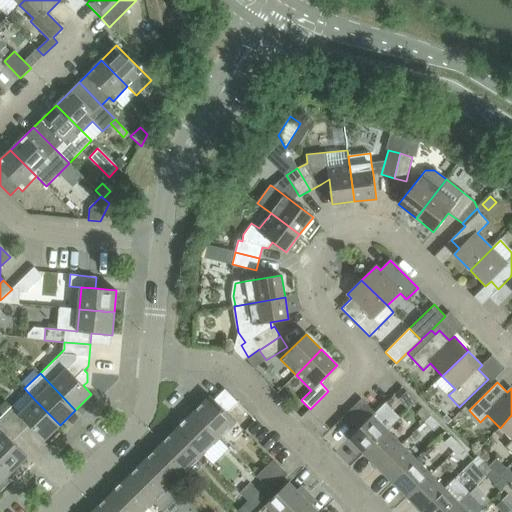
[(210,396),(193,413),(219,439),(236,422),(228,414),(231,411),(239,403),(225,389),(224,390),(225,391),(215,400),(210,396)]
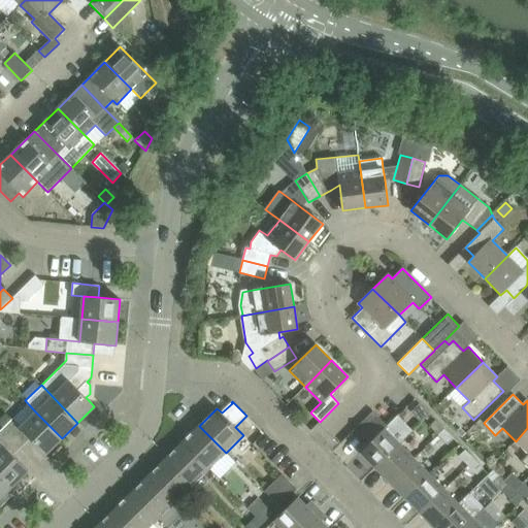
[(355,429),(360,434),(369,443),(360,452),(375,467),(399,443),(413,430),(397,415),(387,425),(372,410),(355,429)]
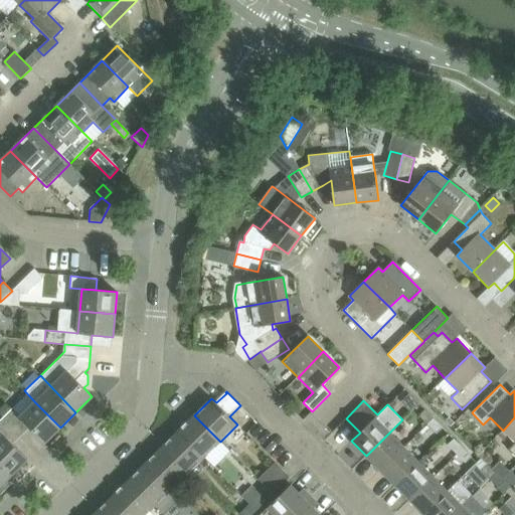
[(20,417),(11,408),(8,405),(0,412),(0,414),(21,437),(29,427),(44,443),(60,427),(35,402),(20,417)]
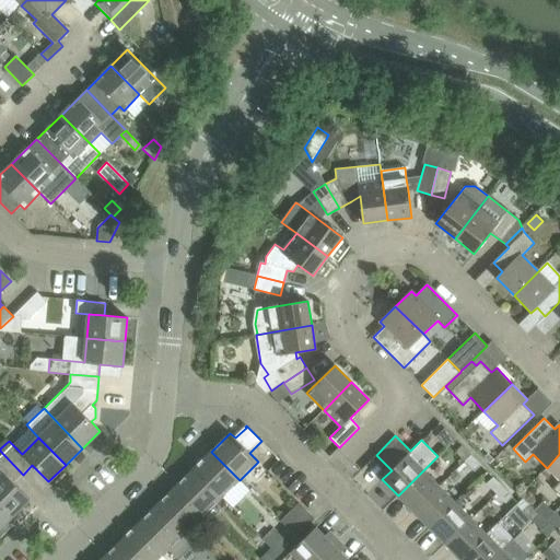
[(261,441),(253,450),(260,457),(269,450),(261,441)]
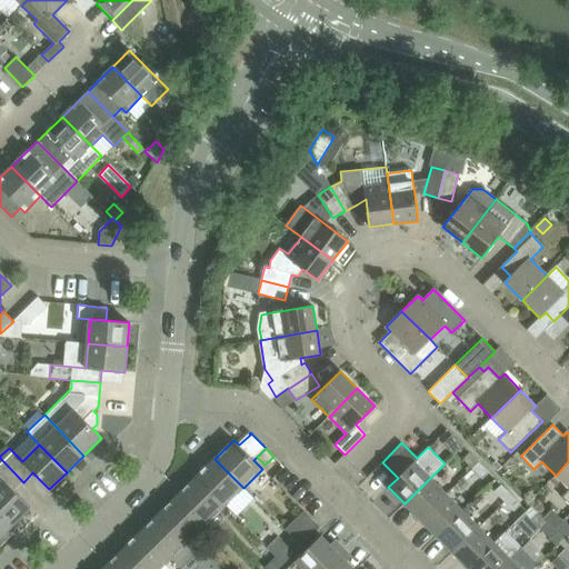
[(472,469),(479,462),(469,452),(462,459),(472,469)]
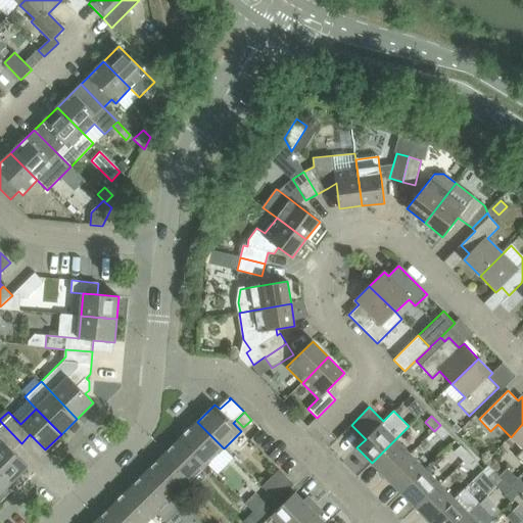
[(21,443),(0,421),(0,438),(2,441),(0,443),(0,470),(11,482),(28,467),(13,452),(21,443)]
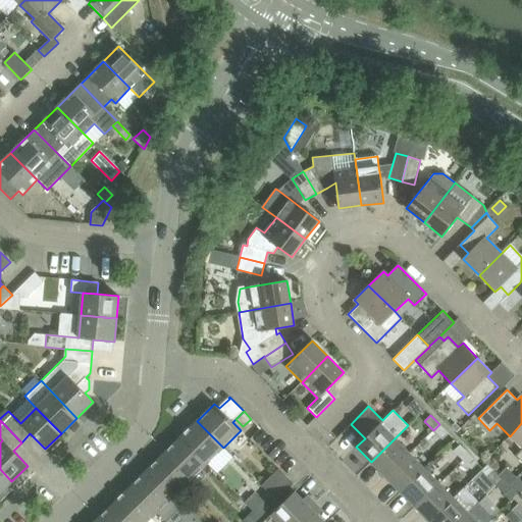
[(197,421),(180,437),(206,464),(223,448),(197,421)]
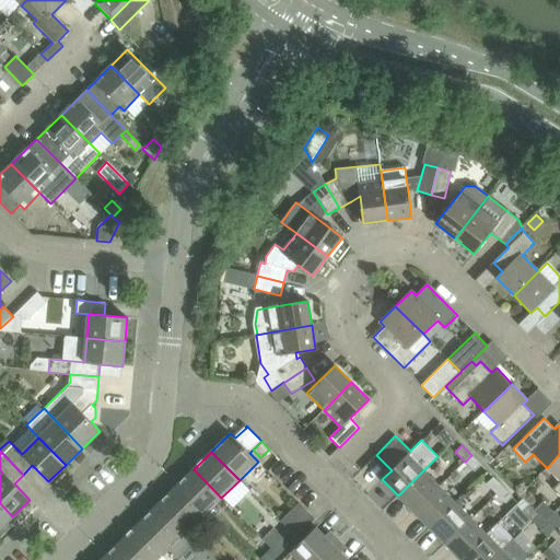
[(559,454),(547,468),(559,481),(559,482),(553,489),(559,496),(559,454)]
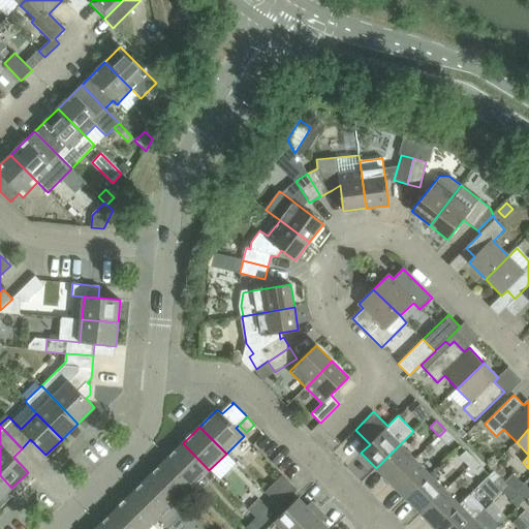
[(448,445),(455,439),(445,430),(439,436),(448,445)]
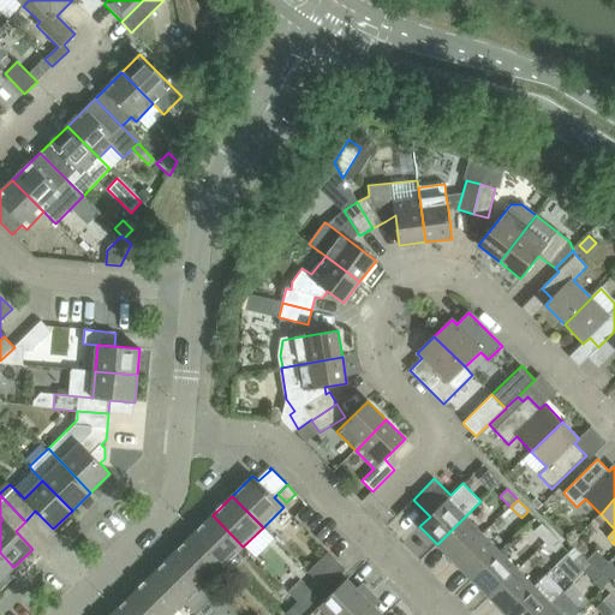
[(213,515),(193,535),(225,566),(243,547),(213,515)]
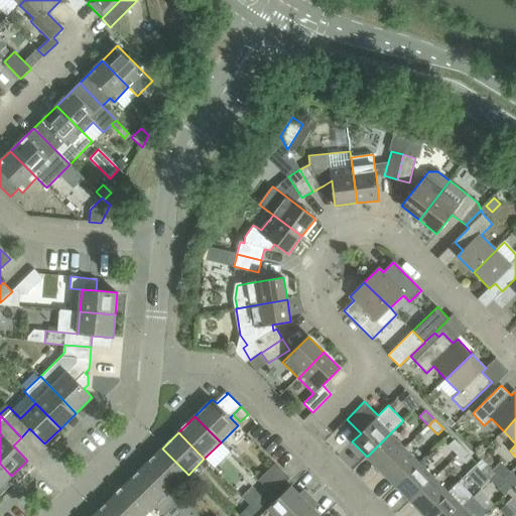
[(367,457),(381,472),(404,448),(390,433),(367,457)]
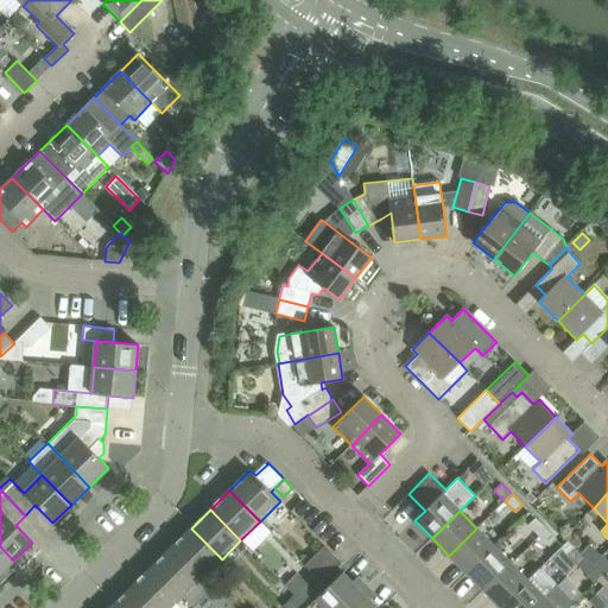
[(529,525),(538,536),(546,529),(536,518),(529,525)]
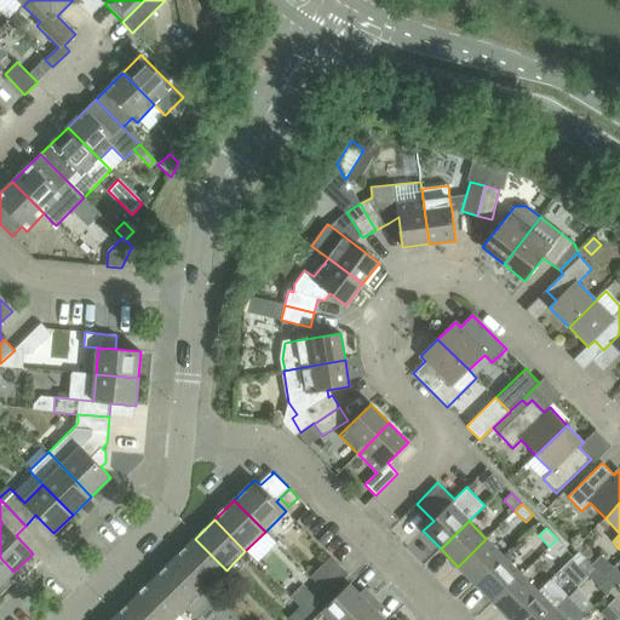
[(174,558),(206,590),(227,570),(195,539),(174,558)]
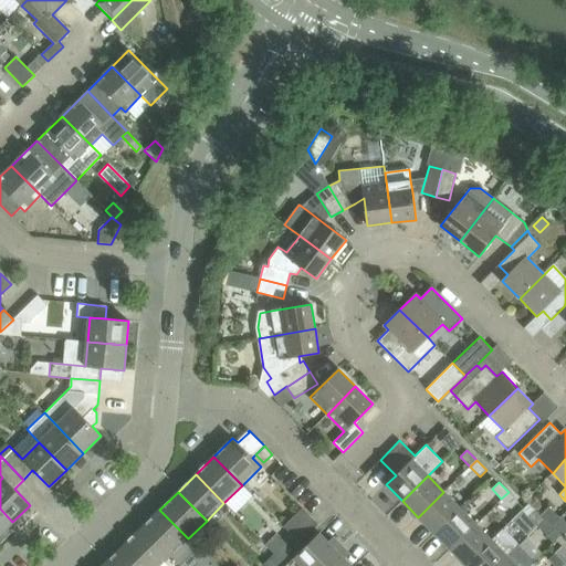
[(460,507),(443,492),(418,517),(435,533),(460,507)]
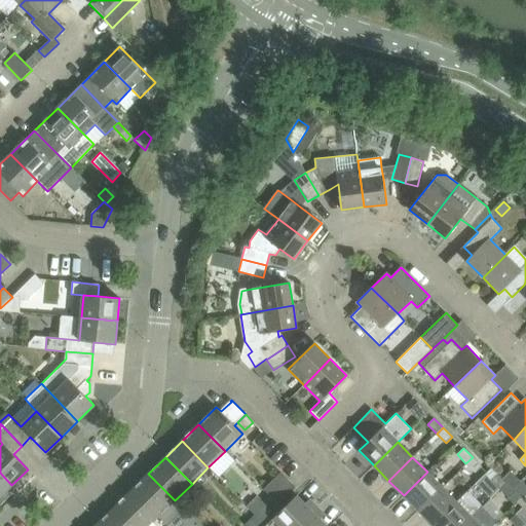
[(476,473),(482,466),(473,457),(465,463),(476,473)]
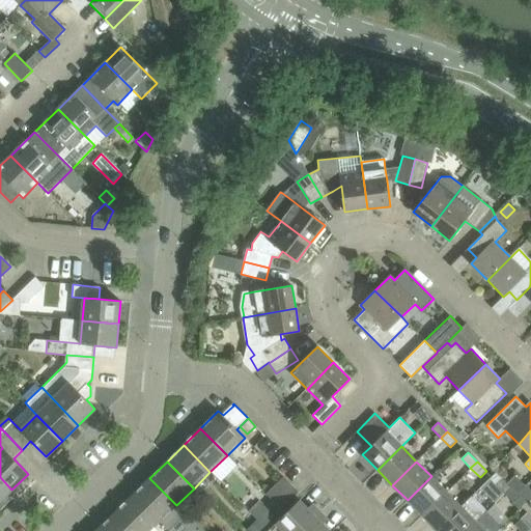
[(408,500),(422,515),(446,492),(431,476),(408,500)]
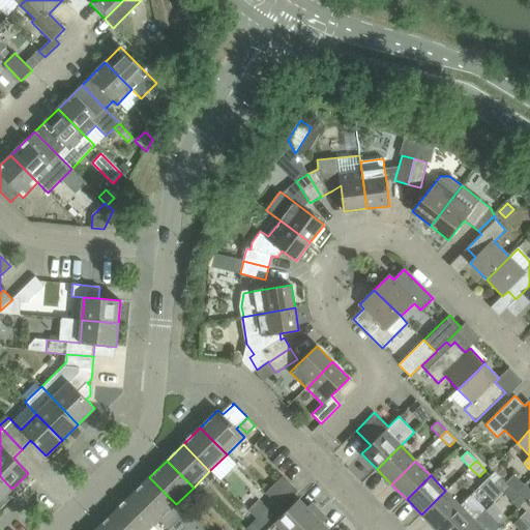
[(510,487),(517,493),(523,487),(512,475),(506,482),(510,487)]
